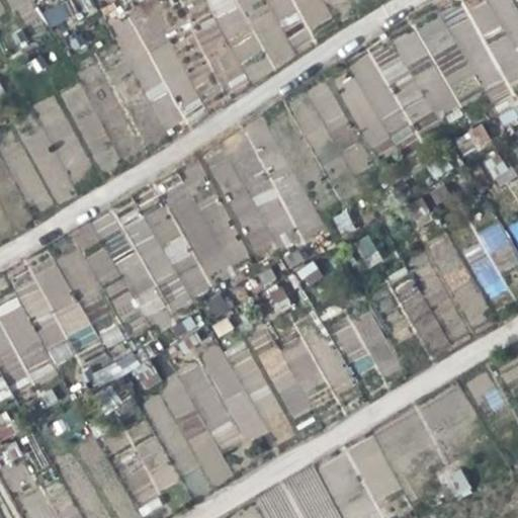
[(8,0),(12,6),(21,13),(30,0),(8,0)]
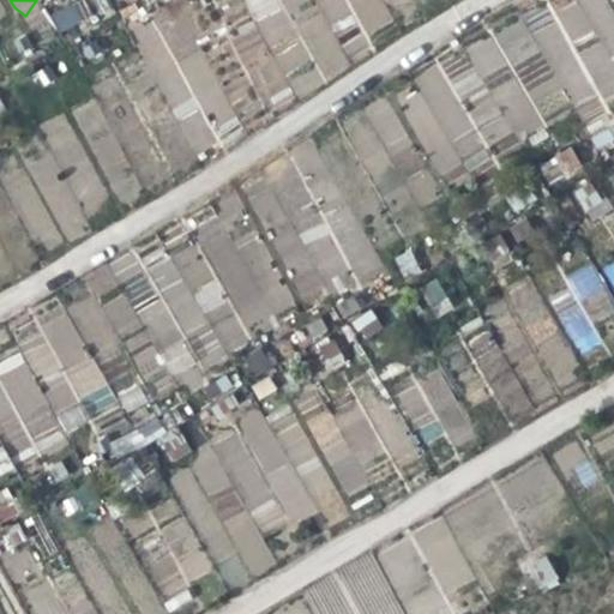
[(59,32),(91,13),(82,0),(73,0),(48,16),(59,32)]
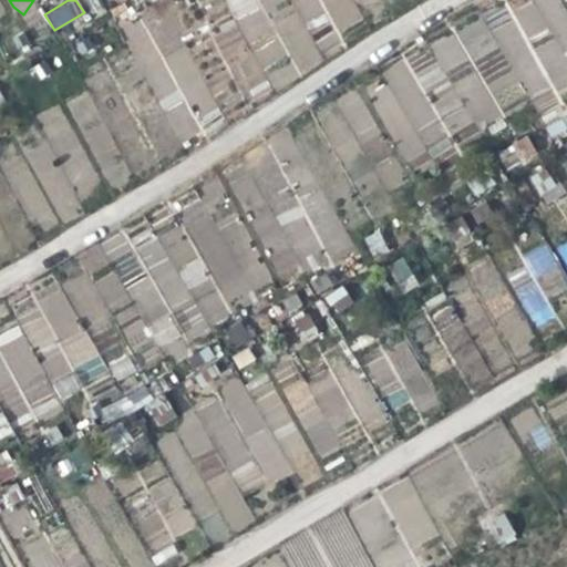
[(198,127),(224,115),(168,0),(163,0),(119,21),(162,113),(186,102),(198,127)]
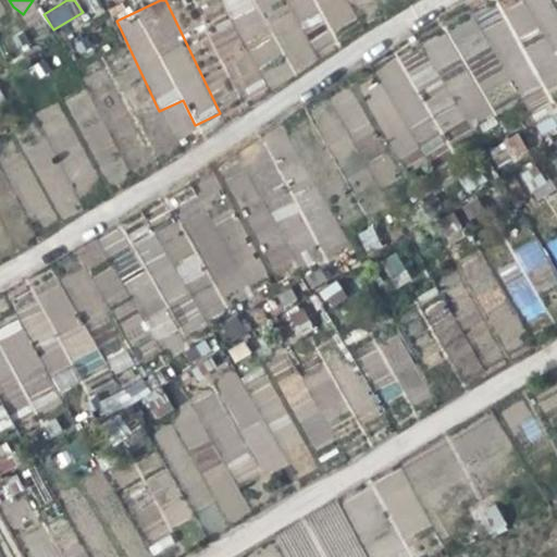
[(334,34),(357,20),(345,0),(221,0),(234,23),(209,37),(244,98),(265,86),(257,71),(283,56),(294,74),(320,60),(300,25),(322,13),(334,34)]
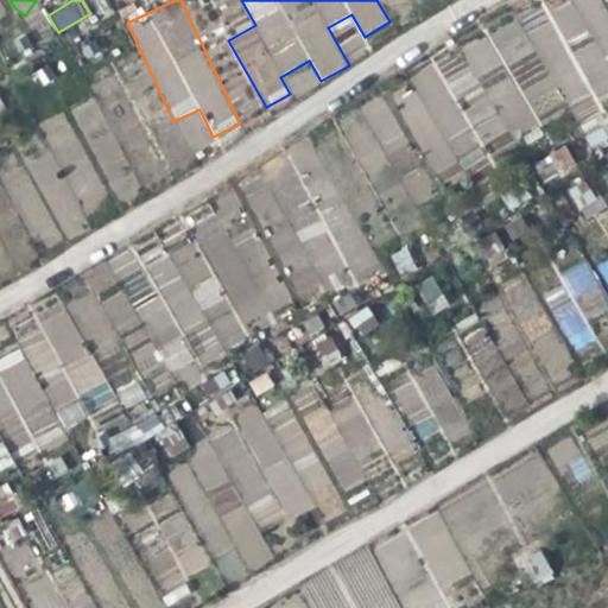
[(397,95),(431,177),(572,115),(575,122),(601,112),(596,100),(607,94),(607,13),(602,0),(539,0),(543,8),(404,69),(412,88),(397,95)]
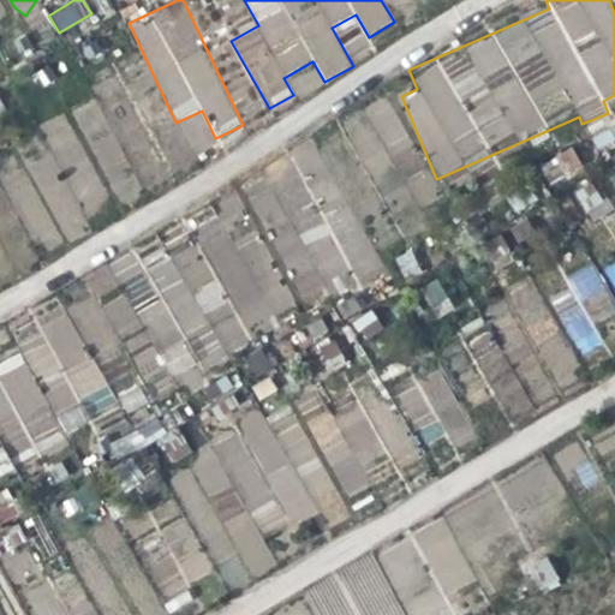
[(362,108),(384,151),(368,161),(372,172),(389,163),(398,178),(423,165),(386,96),(362,108)]
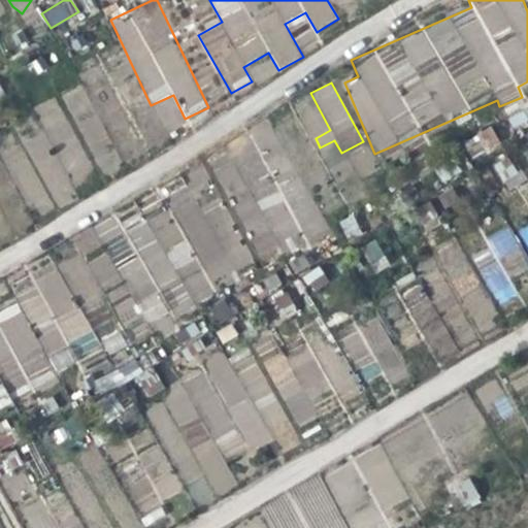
[(512,127),(527,123),(527,109),(508,112),(512,127)]
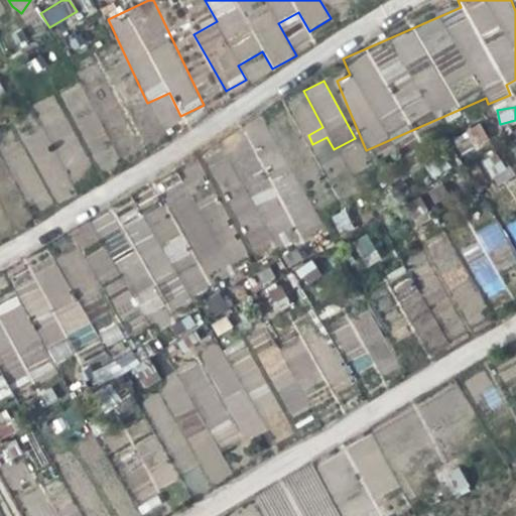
[(230,199),(252,256),(314,232),(268,115),(245,124),(263,171),(246,177),(251,189),(230,199)]
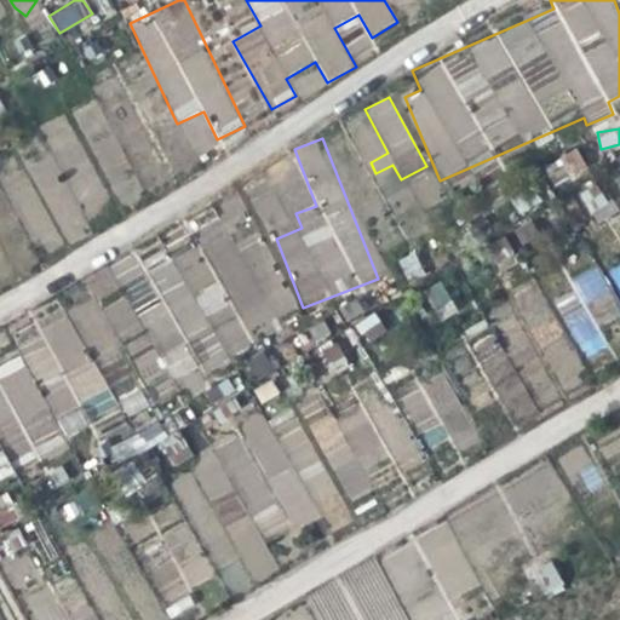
[(556,189),(589,171),(577,149),(544,166),(556,189)]
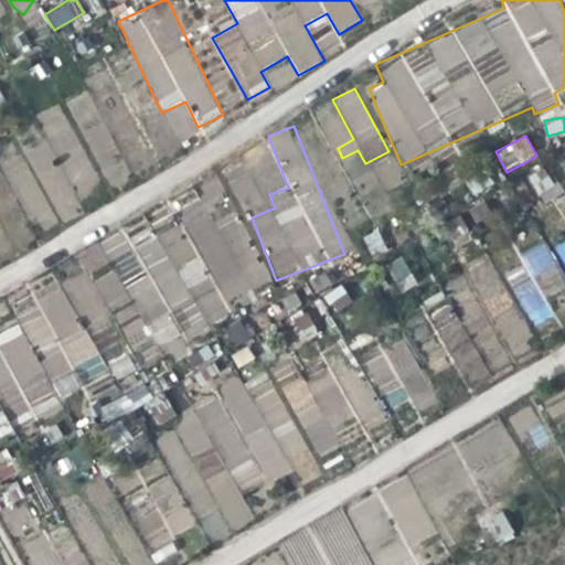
[(61,222),(81,213),(48,140),(28,149),(61,222)]
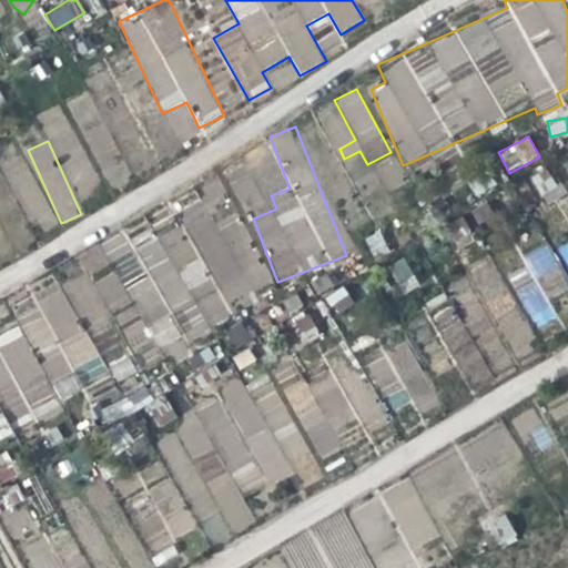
[(27,159),(9,164),(31,224),(48,217),(27,159)]
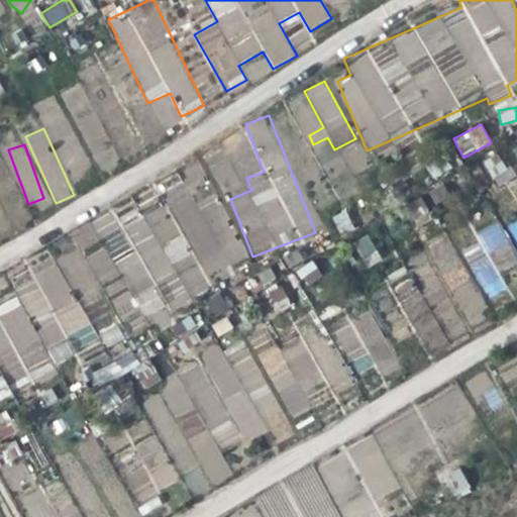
[(500,187),(514,175),(495,150),(480,163),(500,187)]
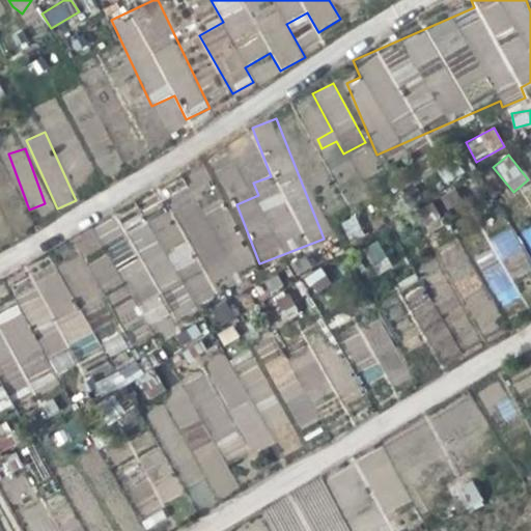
[(121,227),(113,218),(71,238),(79,253),(34,274),(32,289),(15,298),(24,316),(0,313),(0,412),(12,407),(0,381),(0,371),(19,391),(105,351),(108,358),(126,350),(98,288),(111,290),(110,298),(128,335),(208,297),(250,258),(220,195),(201,213),(193,195),(176,202),(173,221),(162,208),(121,227)]
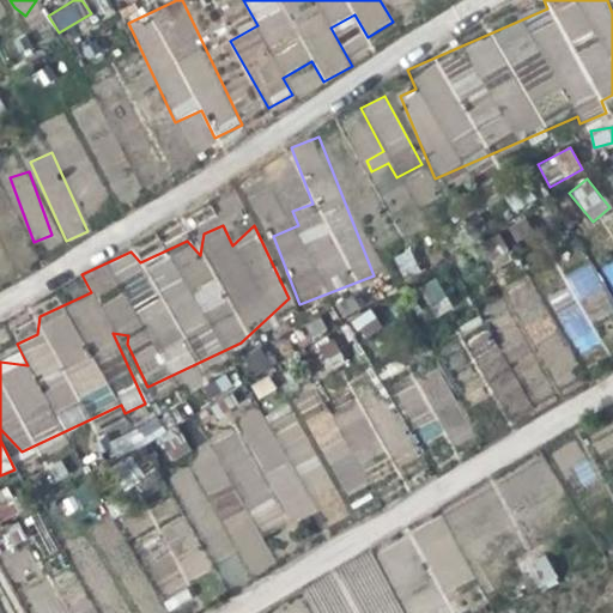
[(401,278),(419,272),(411,248),(393,254),(401,278)]
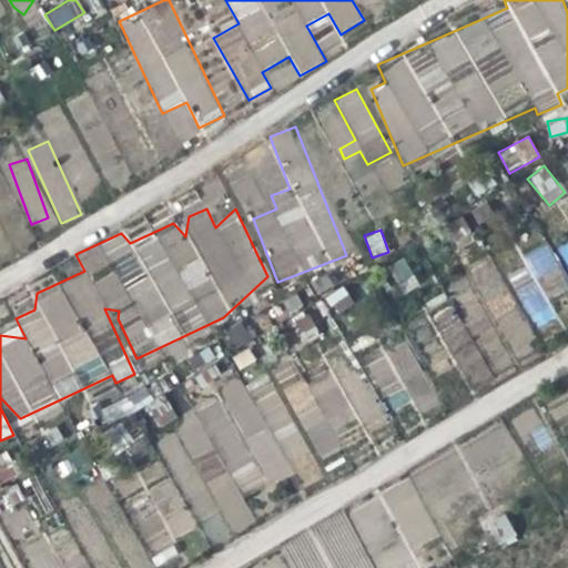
[(567,241),(558,247),(567,265),(567,241)]
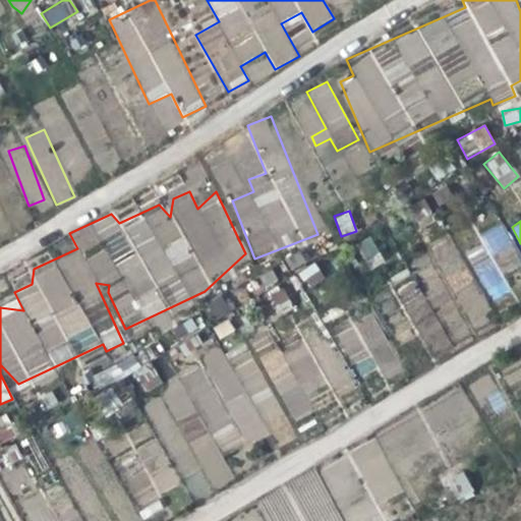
[(479,233),(486,248),(469,256),(490,301),(511,291),(503,274),(520,265),(520,262),(503,223),(479,233)]
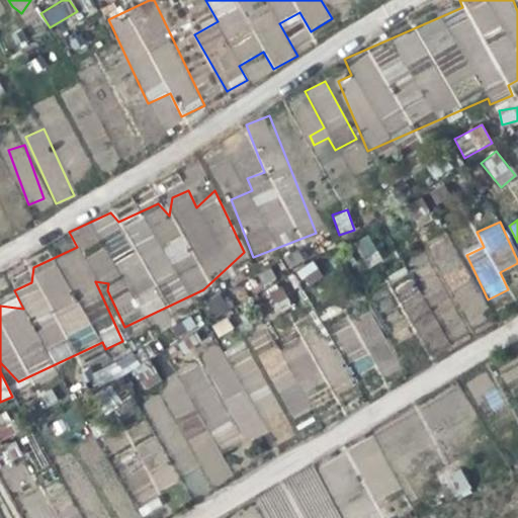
[(353,242),(367,268),(381,260),(368,235),(353,242)]
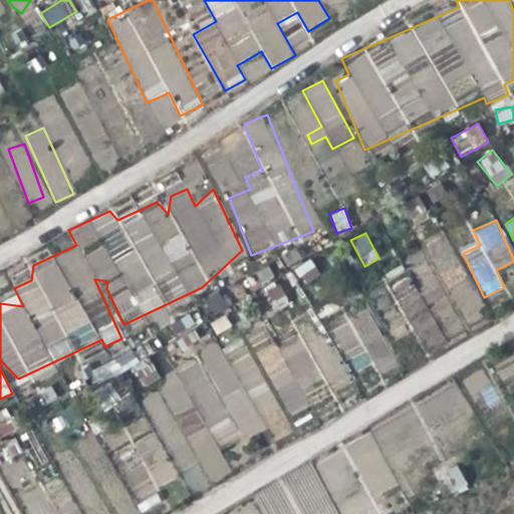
[(484,308),(442,235),(427,244),(468,317),(484,308)]
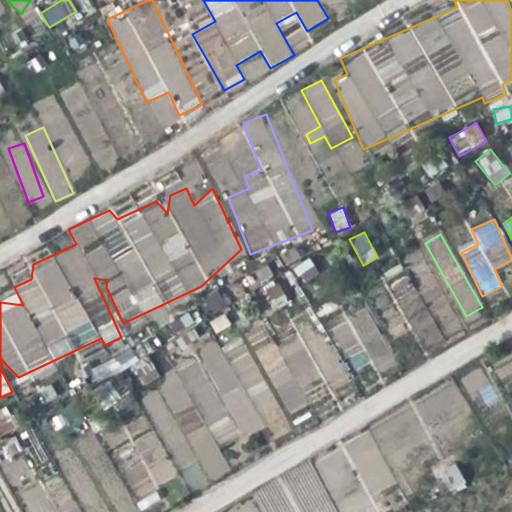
[(308,257),(292,268),(302,283),(319,272),(308,257)]
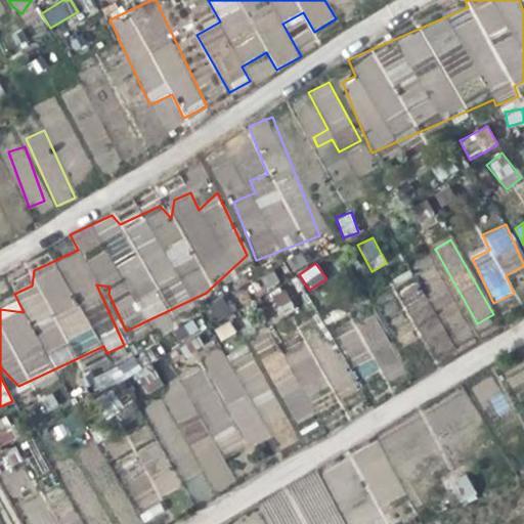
[(260,278),(280,316),(293,310),(272,271),(260,278)]
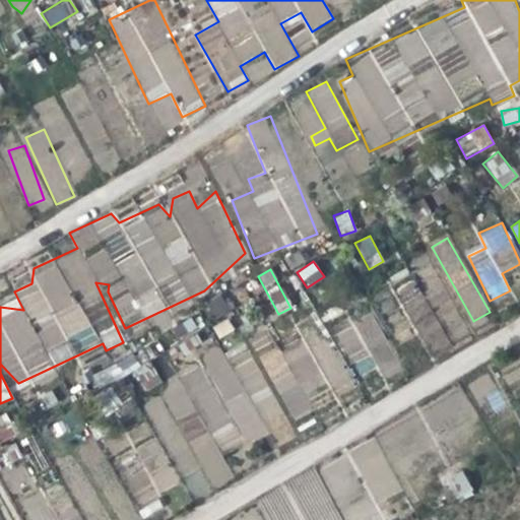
[(219,294),(201,307),(212,322),(231,309),(219,294)]
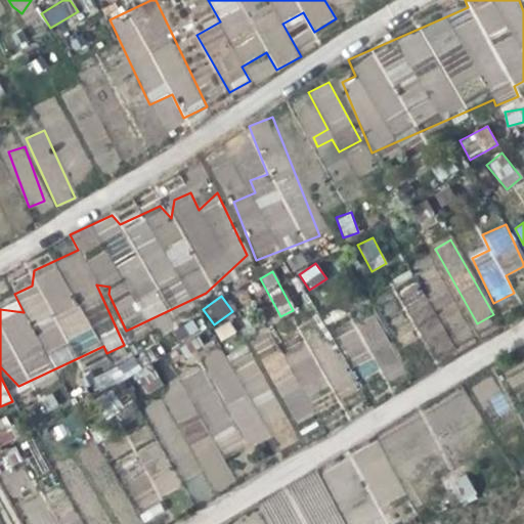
[(256,338),(290,425),(315,415),(311,403),(358,384),(357,381),(383,370),(387,380),(402,374),(378,312),(330,331),(323,315),(298,325),(305,344),(280,353),(271,332),(256,338)]
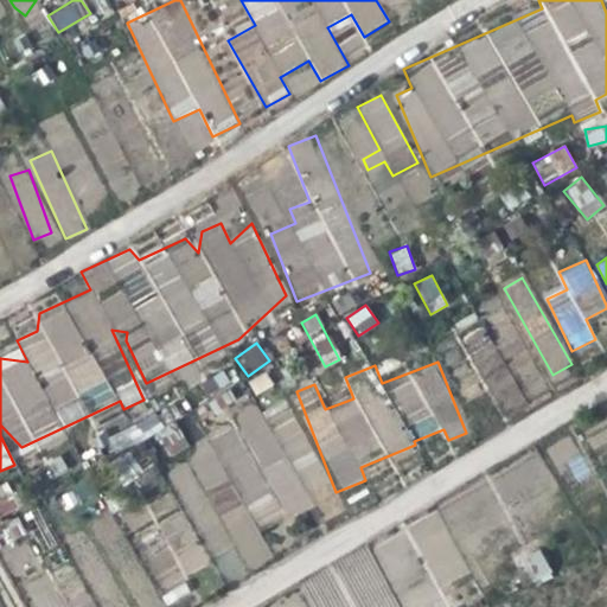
[(261,413),(161,460),(185,510),(160,523),(176,555),(177,555),(185,574),(211,562),(210,558),(231,549),(243,573),(273,560),(259,530),(318,503),(325,519),(343,511),(295,409),(266,423),(261,413)]
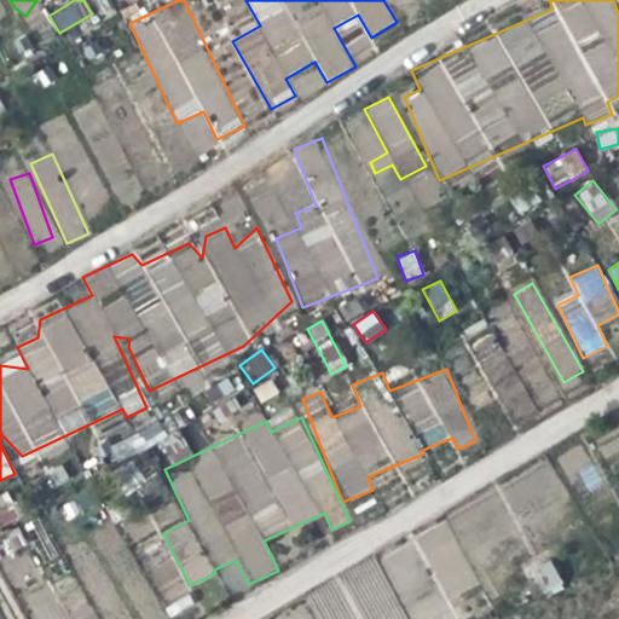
[(194,457),(181,432),(167,439),(158,422),(106,447),(114,463),(158,443),(171,468),(194,457)]
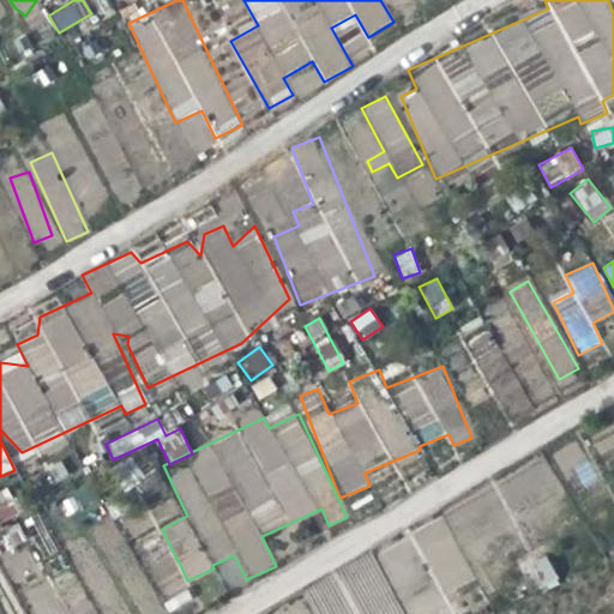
[(613,423),(590,437),(600,456),(613,447),(613,423)]
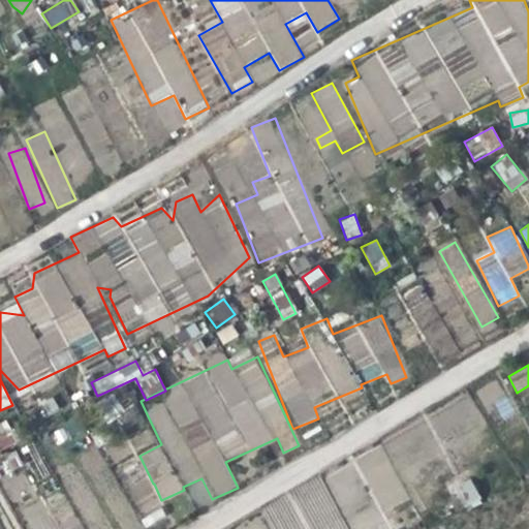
[(111,431),(142,414),(127,389),(96,405),(111,431)]
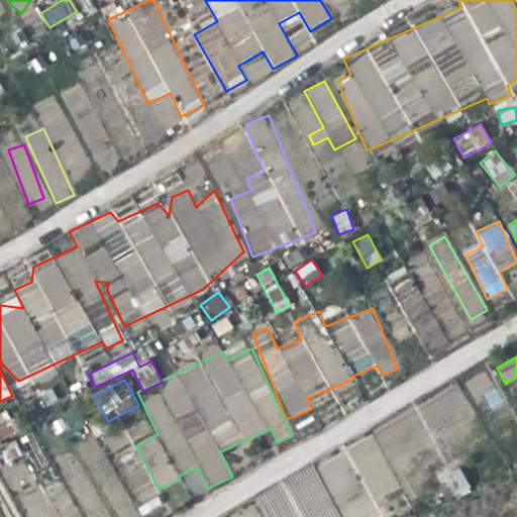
[(0,413),(0,439),(16,434),(7,410),(0,413)]
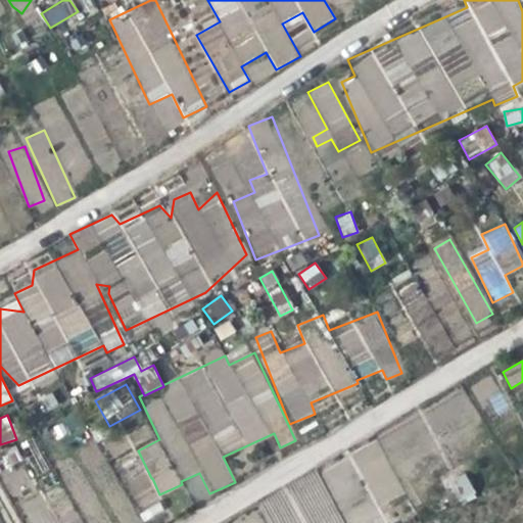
[(318,472),(287,490),(305,522),(344,522),(347,522),(385,522),(367,491),(344,505),(349,513),(337,520),(319,489),(325,485),(318,472)]
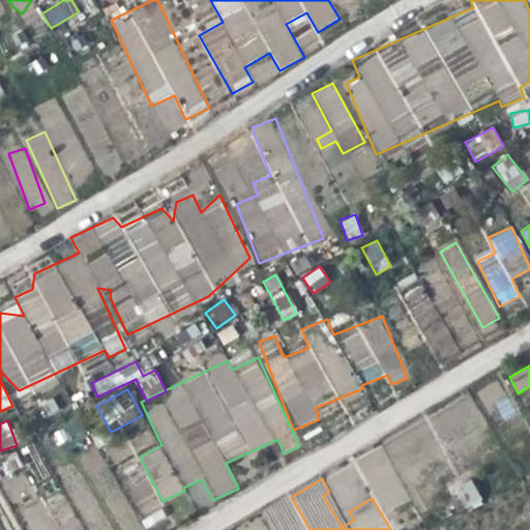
[(472,479),(454,487),(464,511),(482,504),(472,479)]
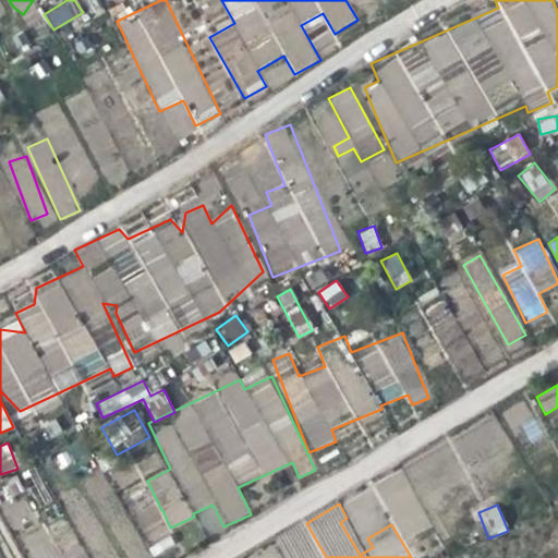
[(280,557),(274,545),(246,557),(280,557)]
